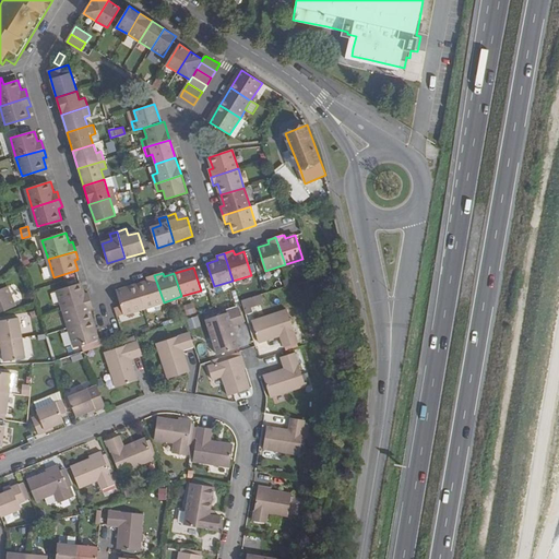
[(147,282),(138,285),(144,308),(164,302),(154,275),(146,278),(147,282)]
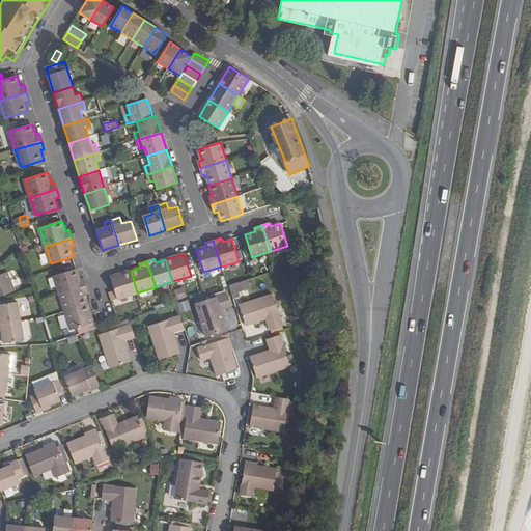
[(78,269),(55,276),(60,294),(86,285),(84,278),(81,279),(78,269)]
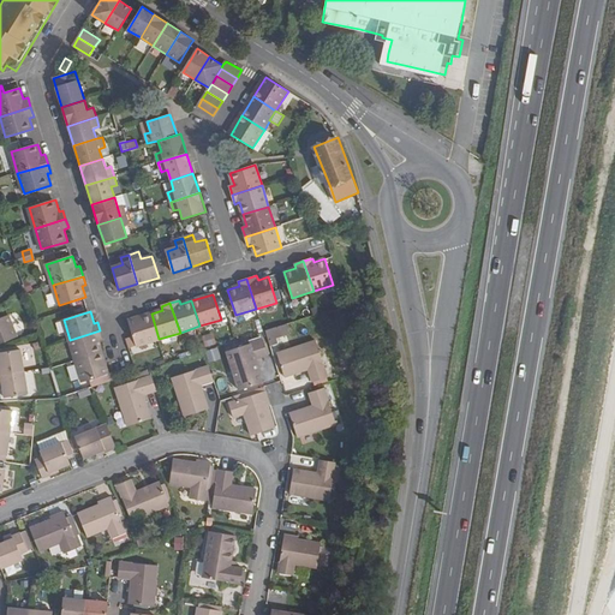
[(151,314),(129,321),(133,336),(127,339),(131,348),(159,339),(151,314)]
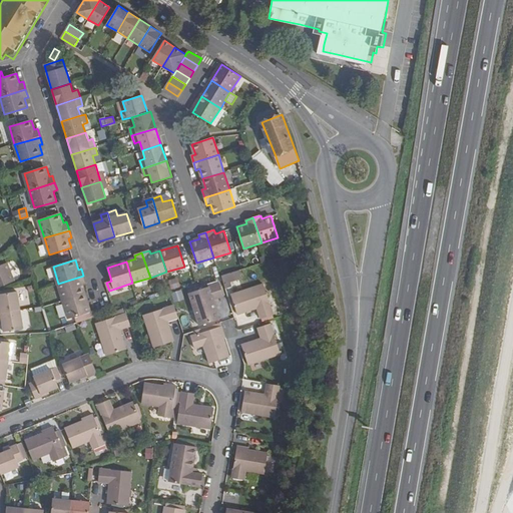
[(8,263),(0,266),(0,286),(15,281),(8,263)]
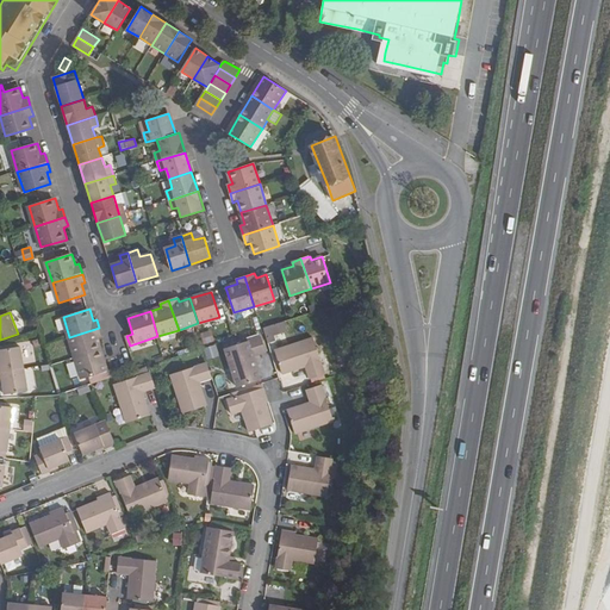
[(265,343),(274,342),(274,334),(285,332),(285,324),(263,327),(265,343)]
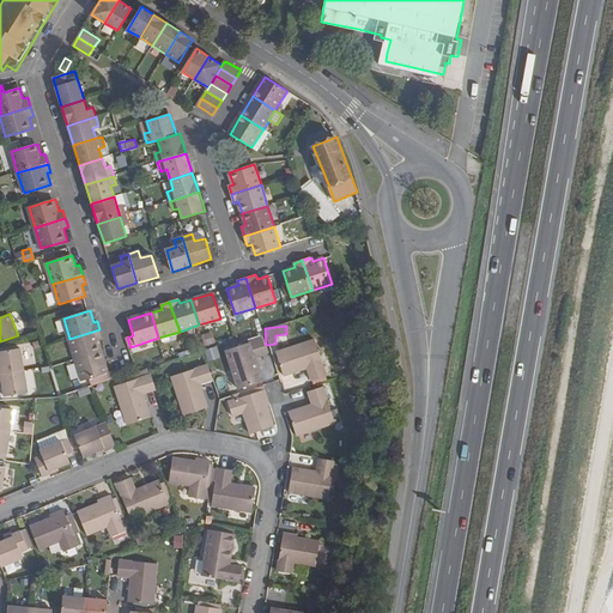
[(99,329),(70,339),(76,359),(102,351),(98,340),(102,339),(99,329)]
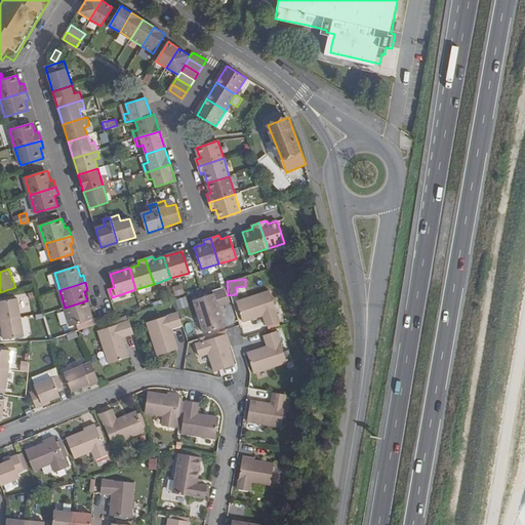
[(180,284),(171,288),(175,297),(185,294),(180,284)]
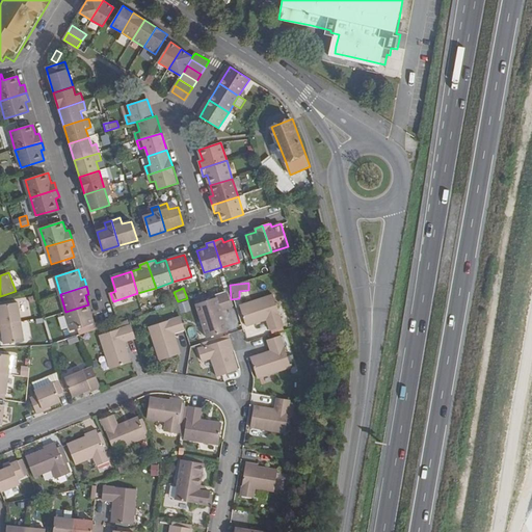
[(233,307),(228,294),(196,303),(208,337),(228,330),(222,311),(233,307)]
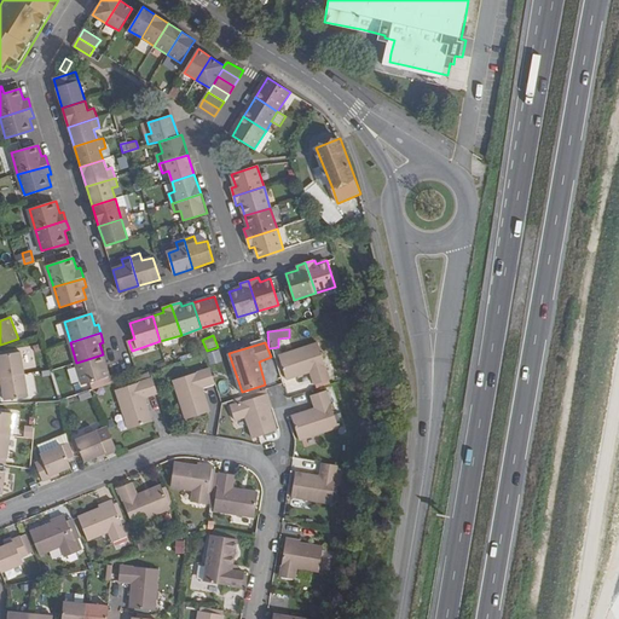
[(330,380),(319,343),(281,356),(288,379),(311,371),(316,385),(330,380)]
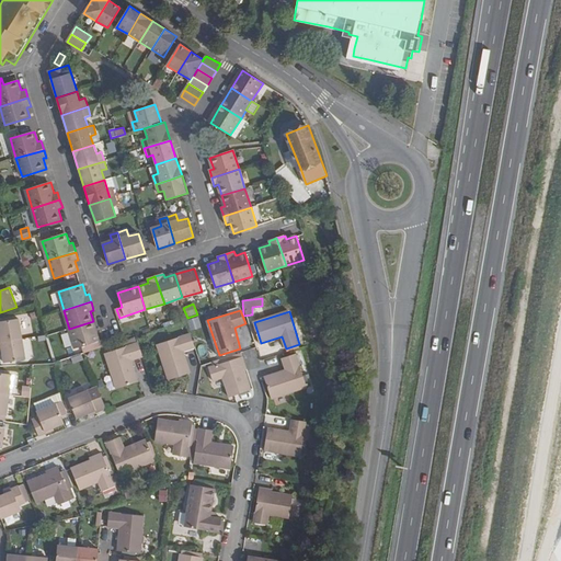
[(190,332),(202,328),(197,317),(186,321),(190,332)]
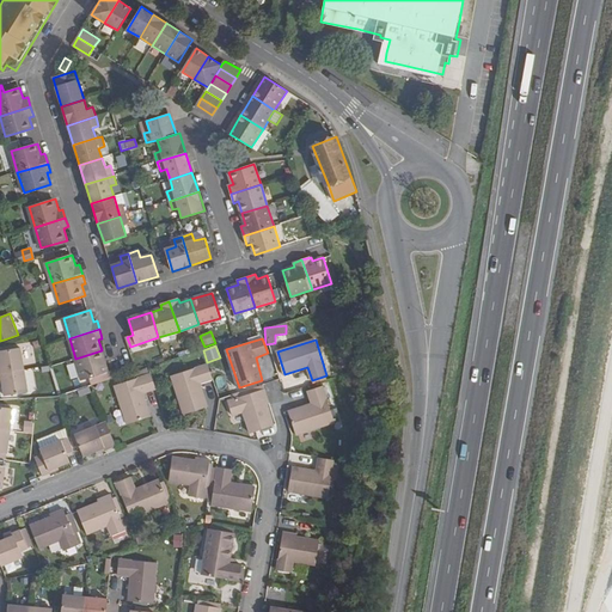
[(0,373),(24,369),(22,348),(0,350),(0,373)]
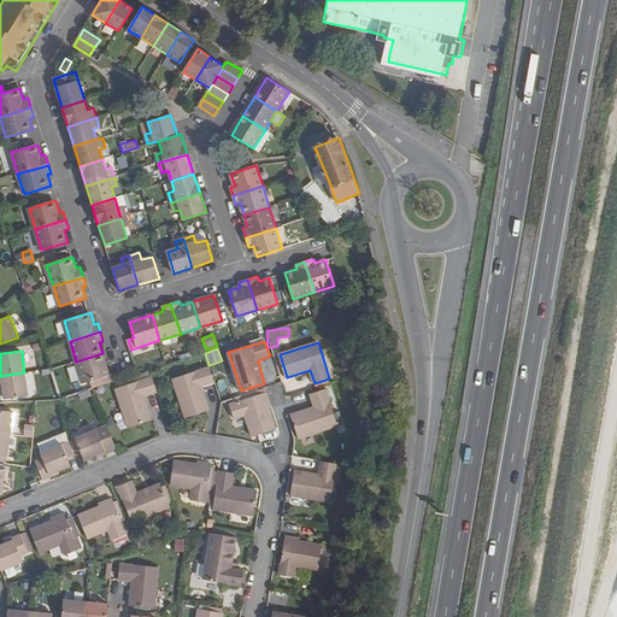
[(76,362),(82,383),(110,375),(103,353),(76,362)]
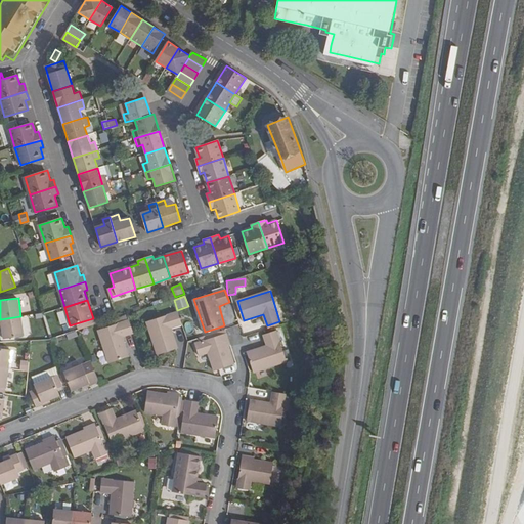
[(178,348),(172,329),(183,324),(179,311),(147,321),(159,355),(178,348)]
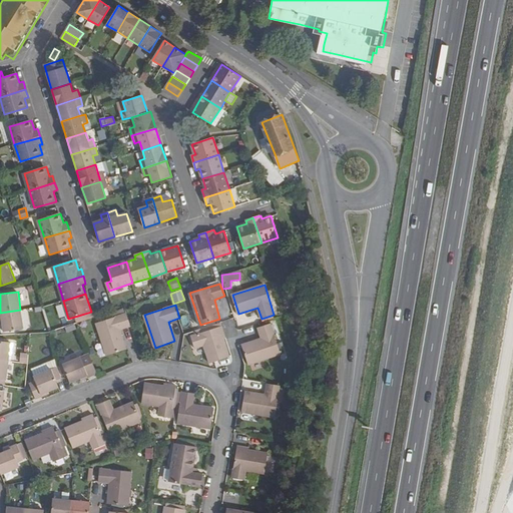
[(4,331),(23,328),(20,310),(0,313),(0,323),(3,323),(4,331)]
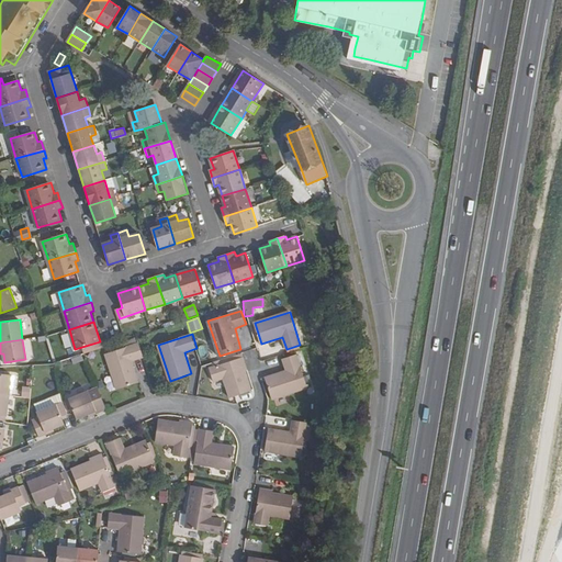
[(138,382),(132,360),(144,357),(139,343),(105,355),(117,390),(138,382)]
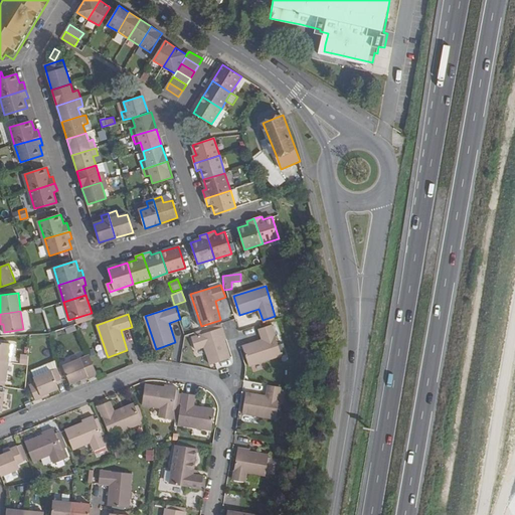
[(282,355),(273,325),(260,329),(263,339),(243,346),(250,366),(282,355)]
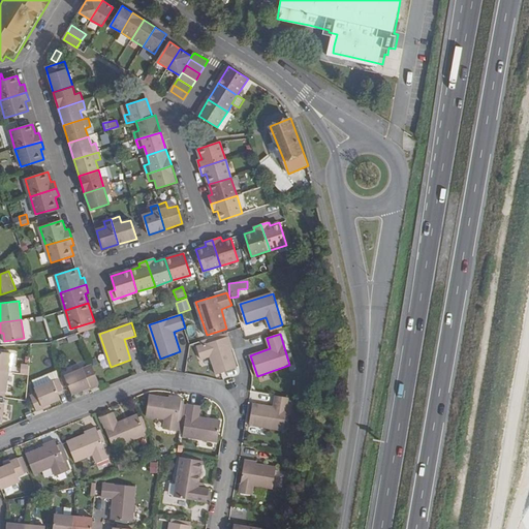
[(237,368),(231,349),(234,347),(229,336),(197,347),(201,359),(211,355),(217,374),(237,368)]
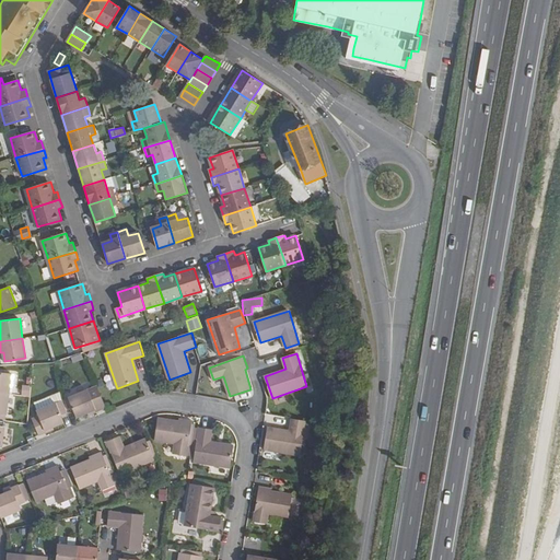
[(0,392),(9,394),(12,374),(0,372),(0,392)]
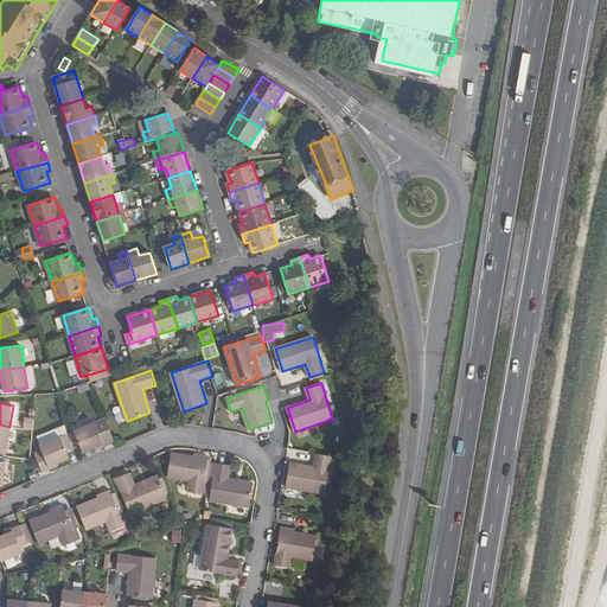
[(21,428),(30,430),(33,419),(24,417),(21,428)]
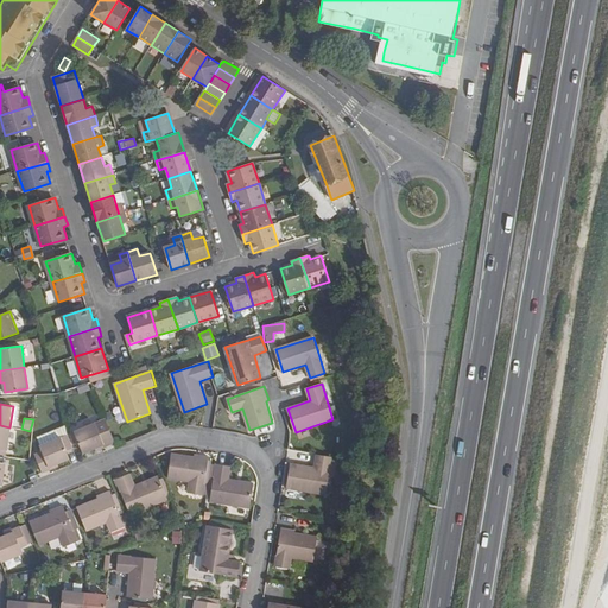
[(106,419),(96,424),(105,445),(106,448),(116,443),(106,419)]
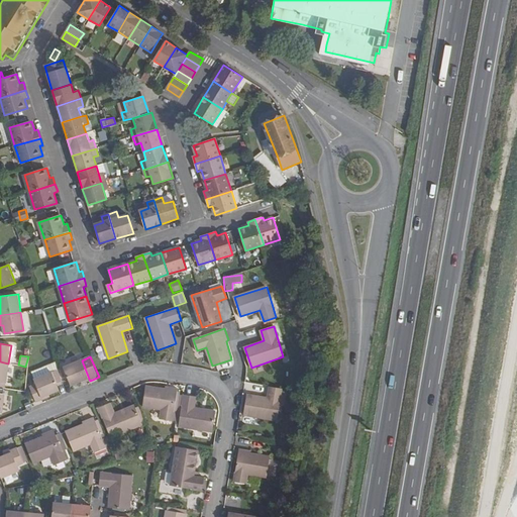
[(64,369),(71,386),(82,382),(89,379),(82,360),(64,369)]
